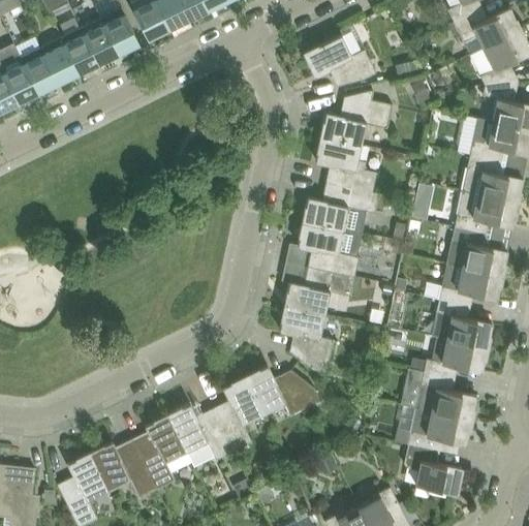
[(18,0),(4,0),(0,2),(0,13),(1,17),(2,18),(22,8),(18,0)]
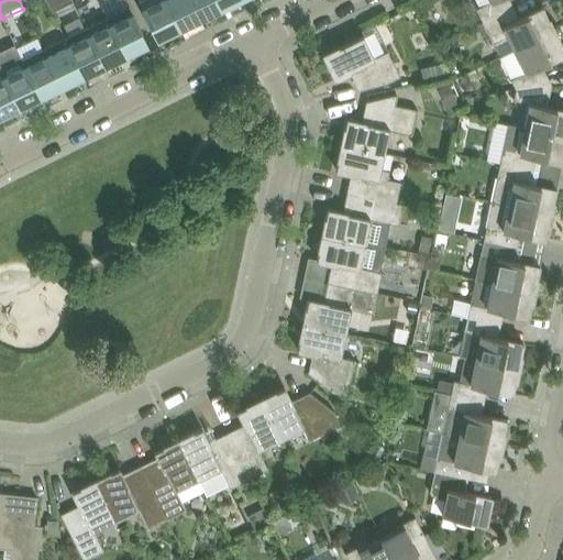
[(180,32),(164,0),(147,0),(139,4),(157,43),(180,32)]
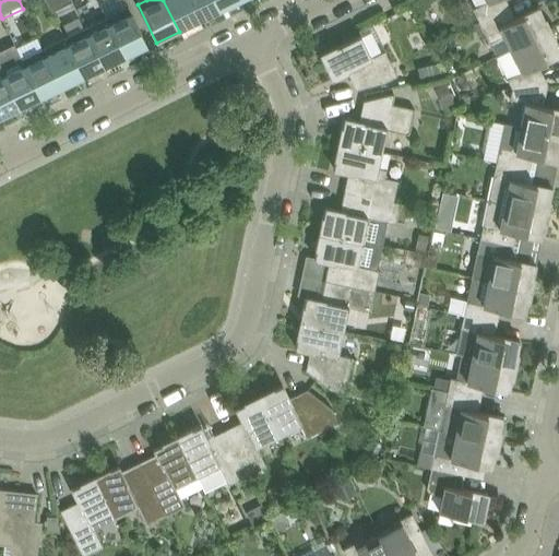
[(189,0),(163,0),(179,32),(200,22),(189,0)]
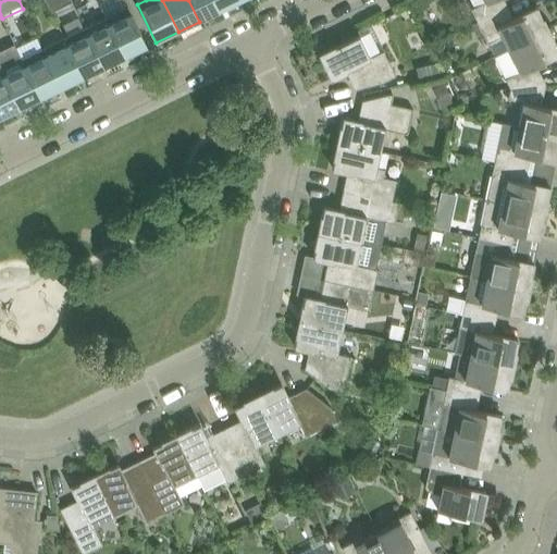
[(214,0),(188,0),(199,22),(221,11),(214,0)]
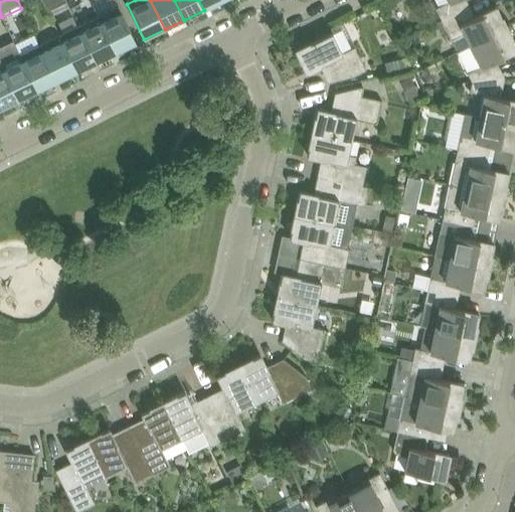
[(198,0),(204,10),(223,1),(222,0),(198,0)]
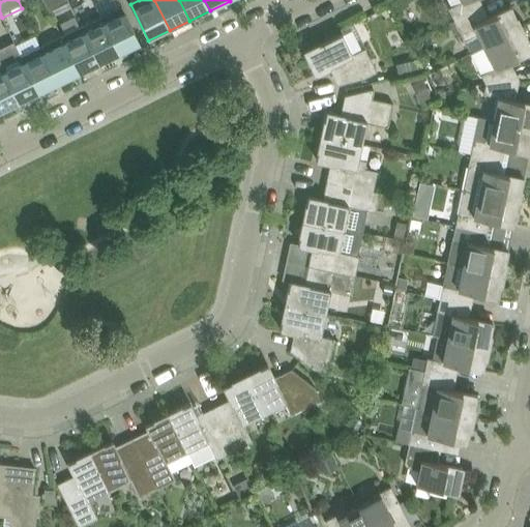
[(404,0),(388,0),(388,1),(393,12),(407,6),(404,0)]
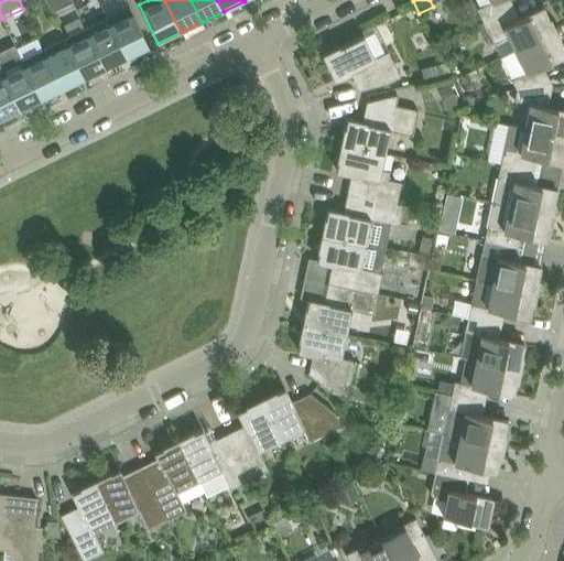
[(477,11),(483,23),(510,11),(503,0),(476,0),(480,9),(477,11)]
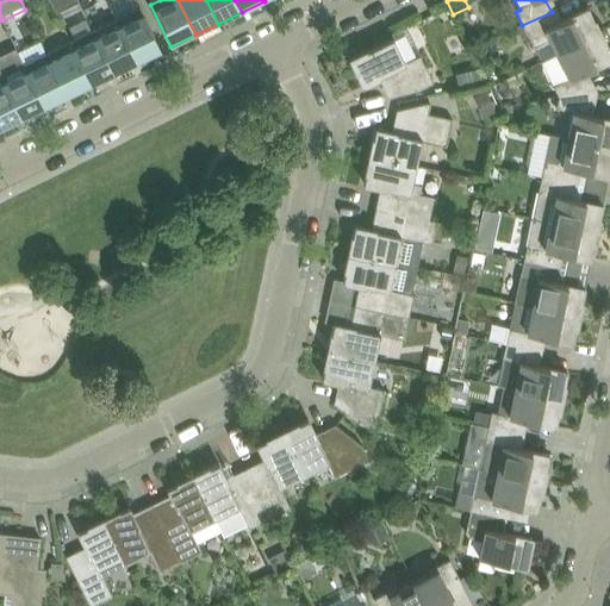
[(141,10),(117,22),(137,63),(161,51),(141,10)]
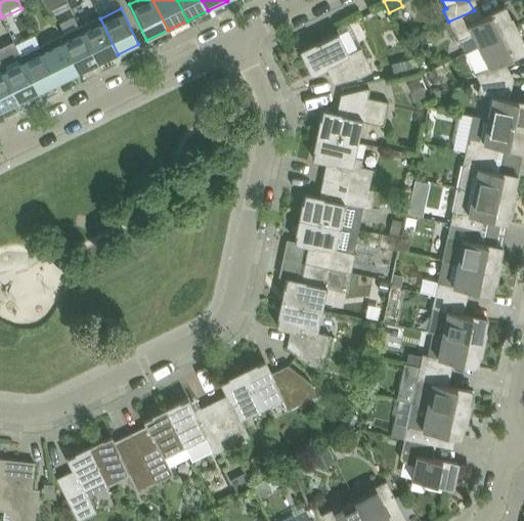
[(473,35),(479,47),(516,30),(506,8),(479,22),(474,10),(448,22),(459,42),(473,35)]
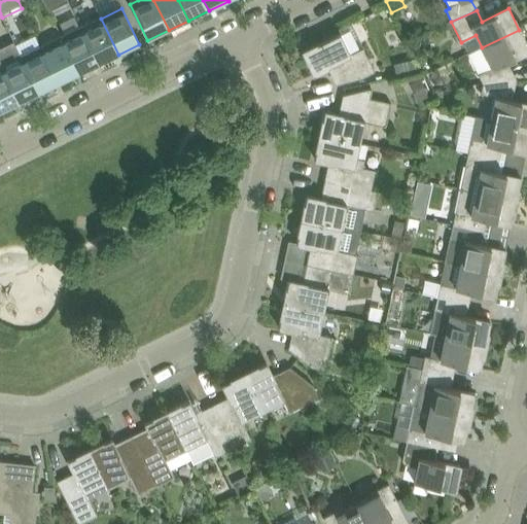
[(101,19),(81,29),(98,65),(118,55),(101,19)]
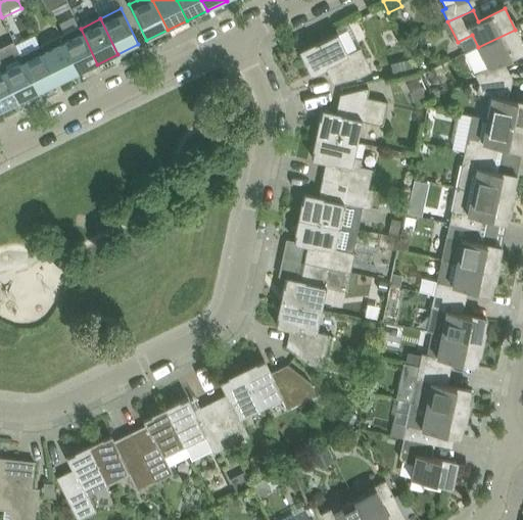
[(81,29),(60,38),(78,74),(97,64),(81,29)]
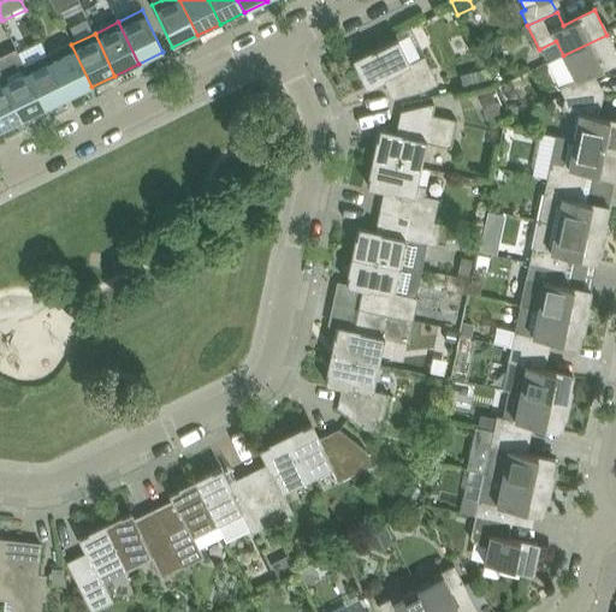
[(546,64),(564,100),(598,96),(588,76),(615,61),(615,54),(606,35),(563,55),(546,64)]
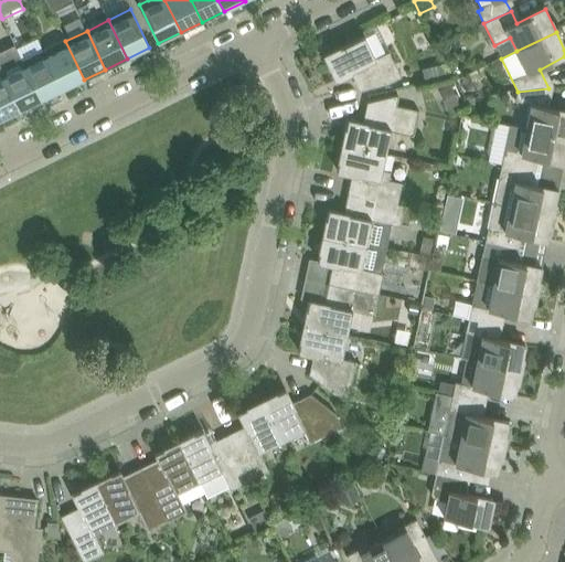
[(402,80),(398,74),(388,54),(375,61),(364,38),(324,57),(337,81),(351,74),(360,93),(387,86),(402,80)]
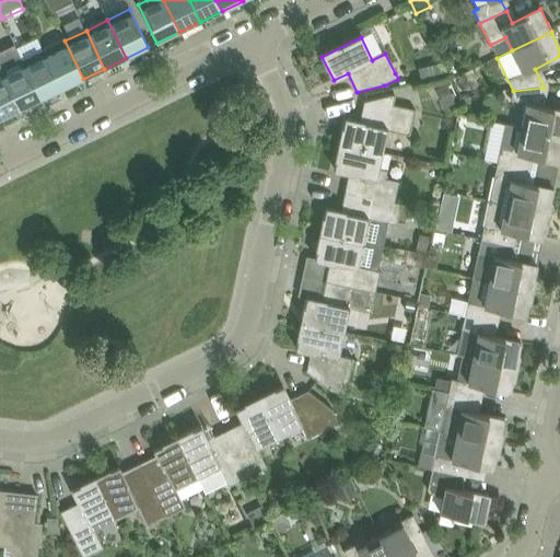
[(65,41),(44,51),(62,90),(83,79),(65,41)]
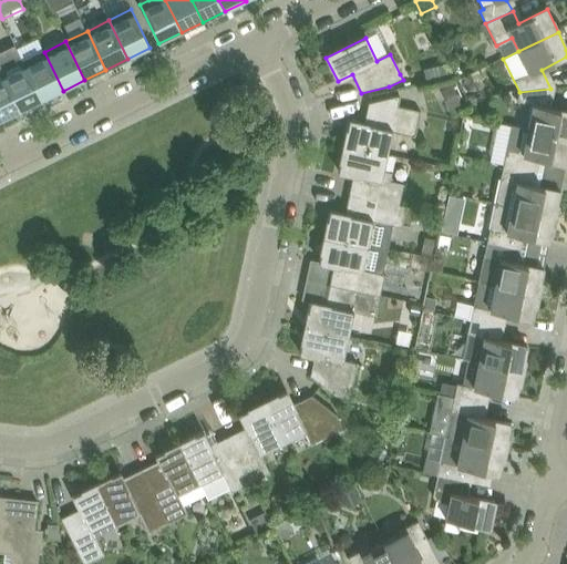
[(44,52),(22,62),(41,101),(63,91),(44,52)]
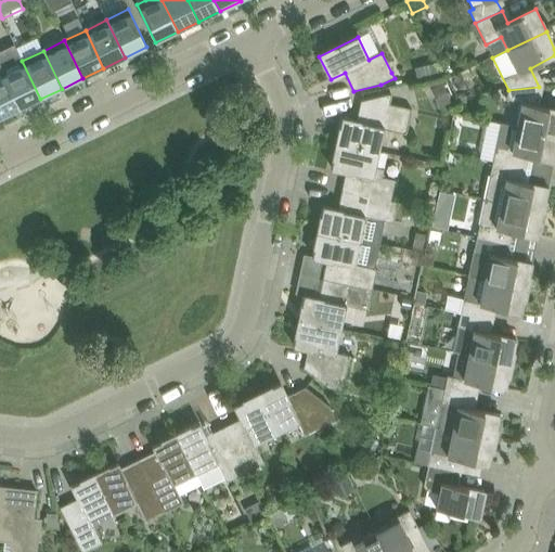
[(20,56),(0,66),(0,69),(20,110),(40,99),(22,61),(20,56)]
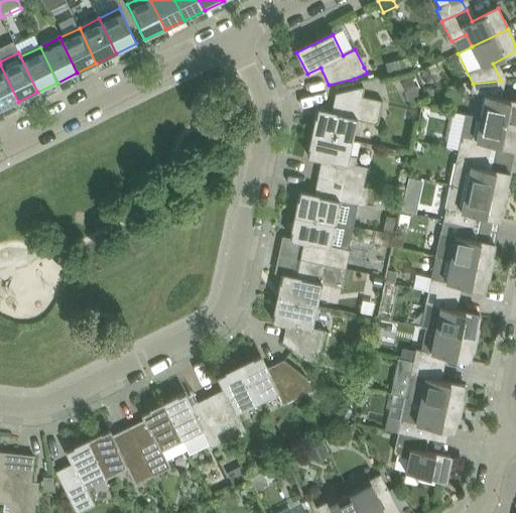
[(0,110),(18,102),(0,65),(0,110)]
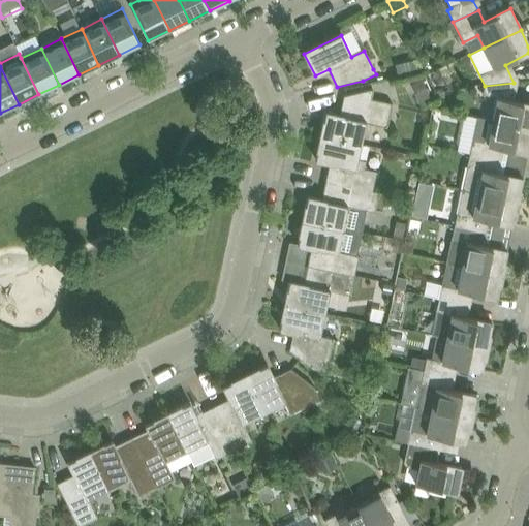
[(422,81),(411,86),(419,104),(431,98),(422,81)]
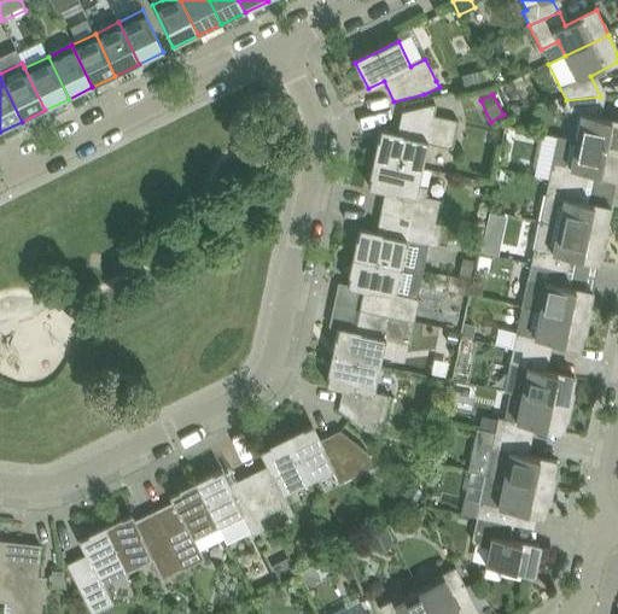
[(582,117),(576,144),(617,152),(617,122),(595,118),(600,97),(566,100),(564,113),(582,117)]
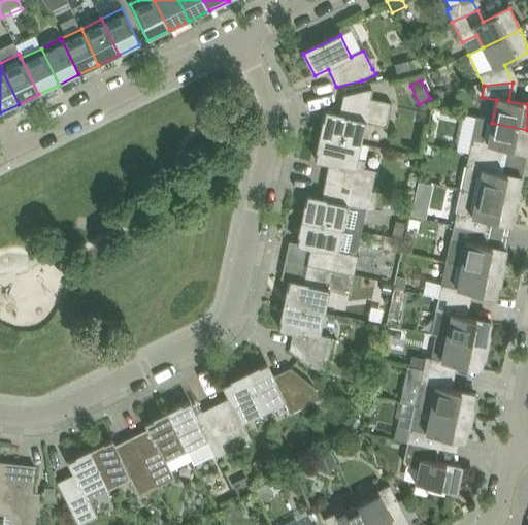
[(325,113),(320,137),(359,145),(364,124),(385,128),(390,106),(369,101),(372,91),(343,98),(339,117),(325,113)]
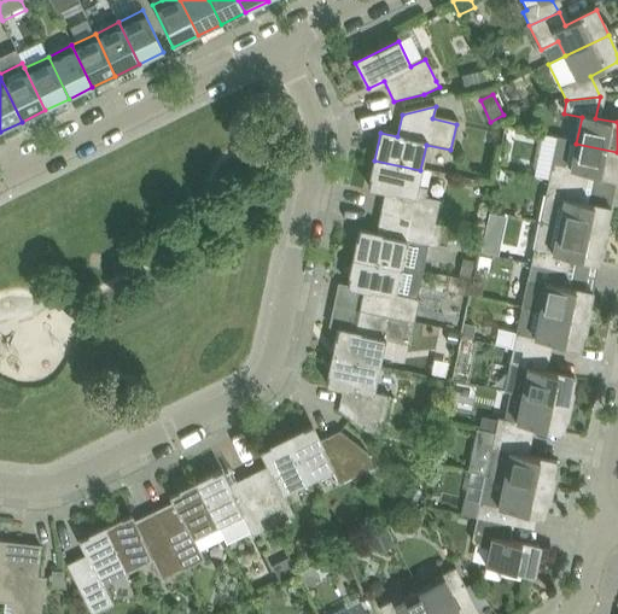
[(542,136),(534,179),(549,181),(581,188),(583,174),(617,181),(617,176),(617,152),(576,144),(558,140),(542,136)]
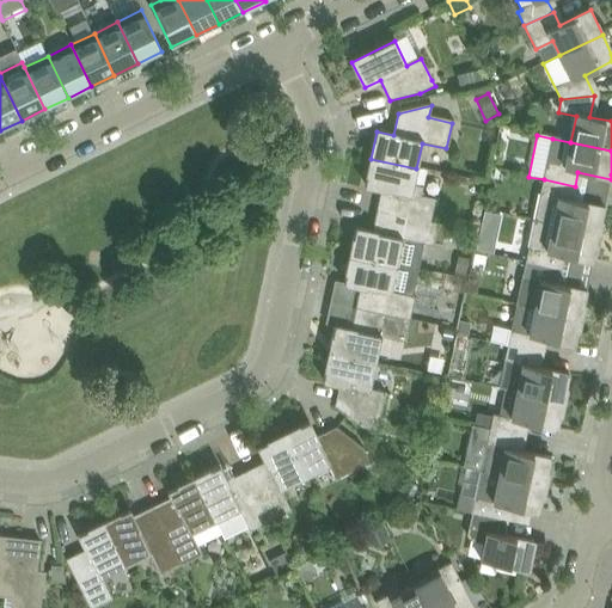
[(371,159),(365,186),(381,190),(377,212),(430,223),(436,201),(424,198),(421,197),(422,191),(412,189),(412,186),(416,169),(371,159)]
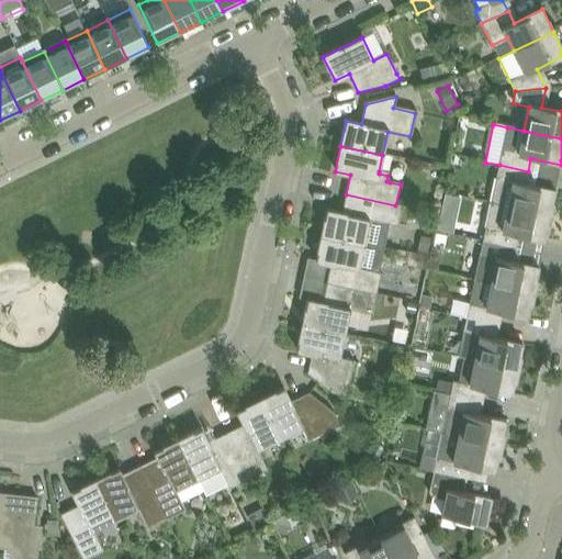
[(499,165),(491,203),(550,216),(555,191),(525,185),(528,171),(499,165)]
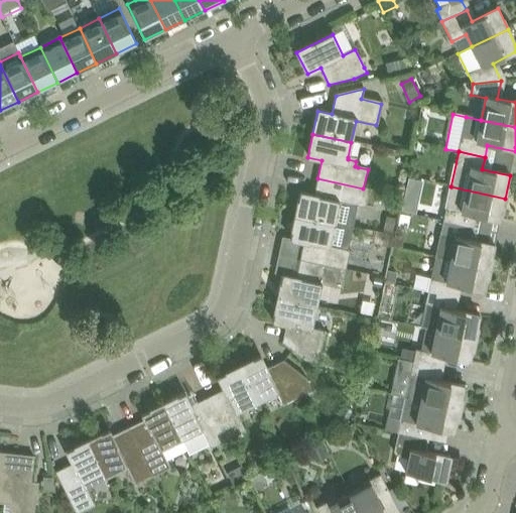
[(300,194),(295,217),(337,226),(353,229),(358,208),(364,209),(369,189),(366,189),(363,188),(317,178),(313,197),(300,194)]
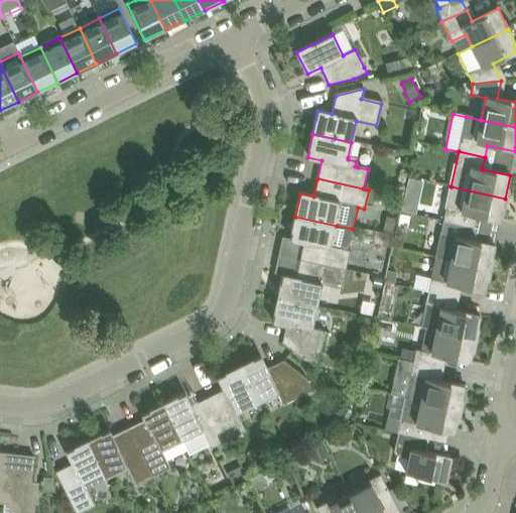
[(450,186),(443,223),(470,228),(472,216),(500,222),(505,199),(450,186)]
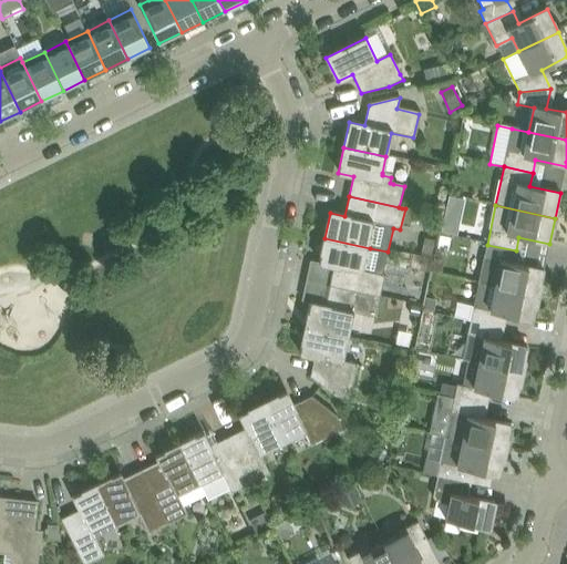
[(444,219),(442,234),(456,236),(459,223),(444,219)]
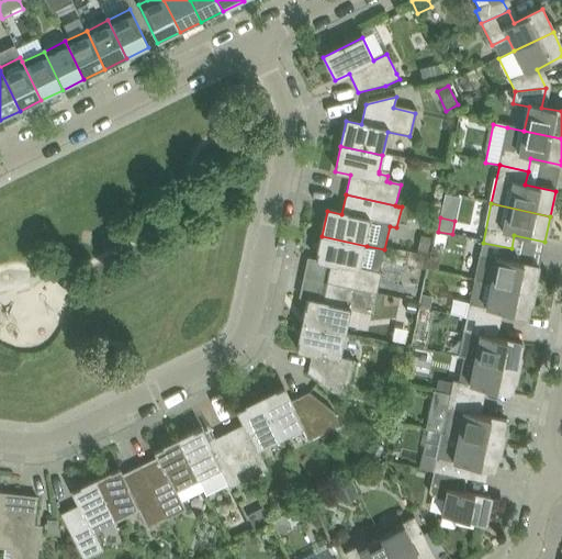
[(322,236),(316,261),(332,265),(327,284),(377,295),(381,275),(361,269),(367,246),(322,236)]
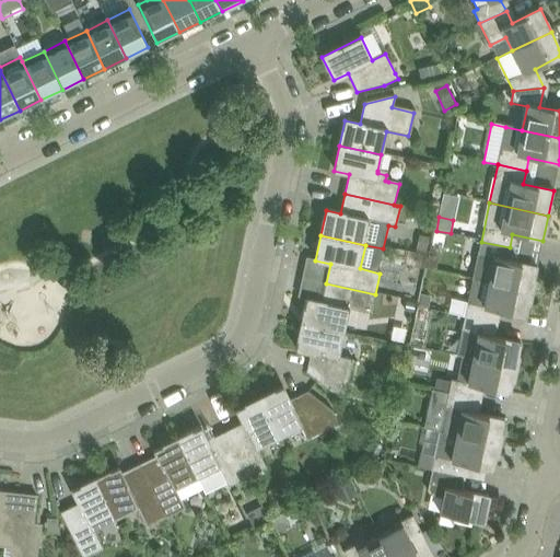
[(419,236),(415,253),(426,255),(430,240),(419,236)]
